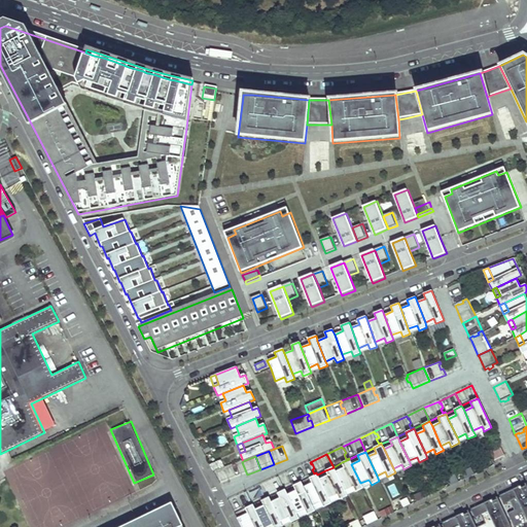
[(360,483),(351,464),(349,459),(342,462),(344,467),(336,471),(345,491),(353,487),(355,492),(363,488),(360,483)]
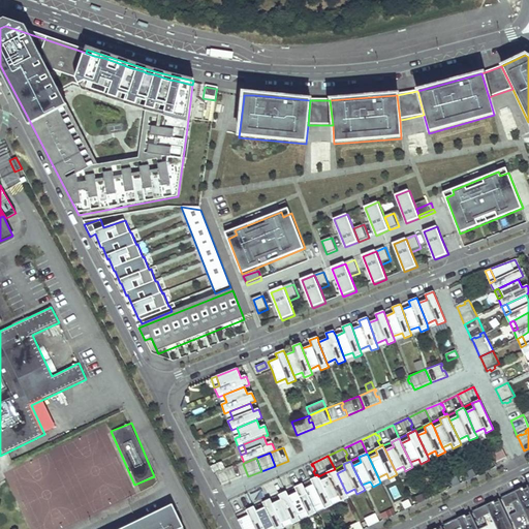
[(212,467),(215,474),(226,470),(223,463),(212,467)]
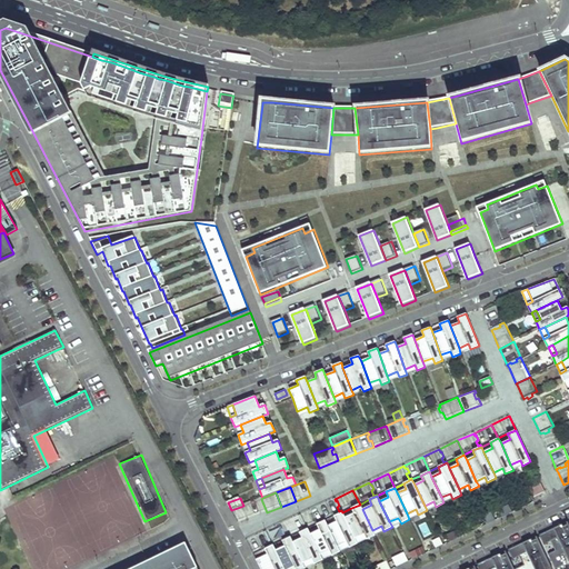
[(267,512),(261,499),(247,505),(252,518),(267,512)]
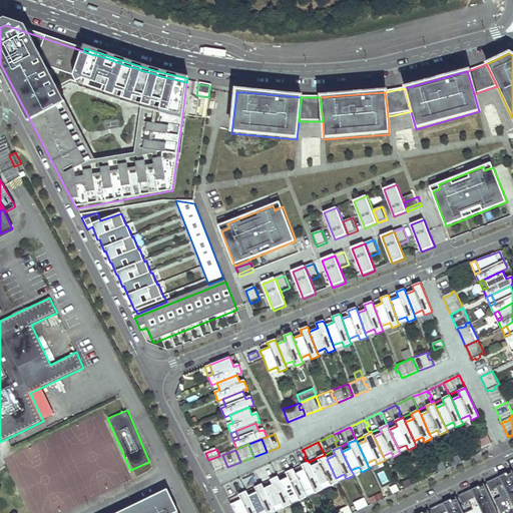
[(302,450),(288,457),(293,469),(301,465),(309,462),(308,460),(306,461),(304,457),(306,456),(304,451),(303,452),(302,450)]
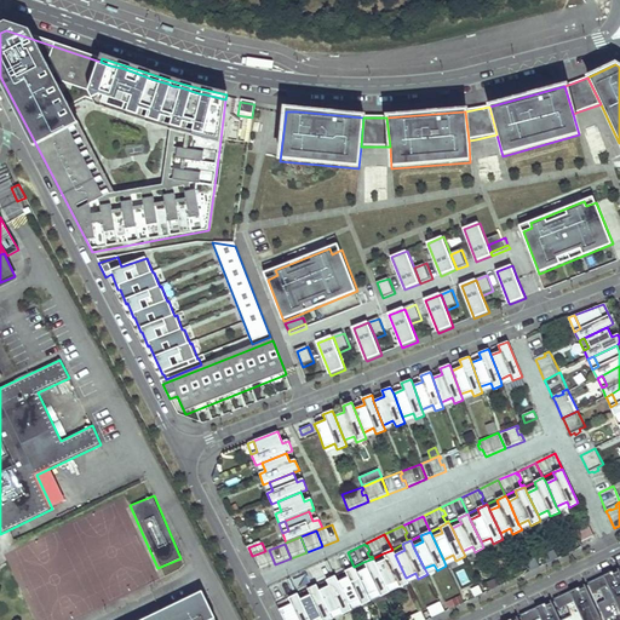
[(275,564),(269,550),(265,551),(252,556),(259,572),(275,564)]
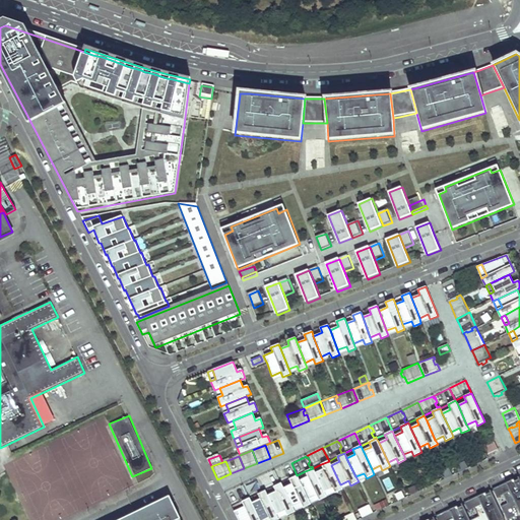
[(340,484),(331,465),(329,461),(321,464),(324,469),(315,473),(324,492),(332,488),(335,493),(342,490),(340,484)]
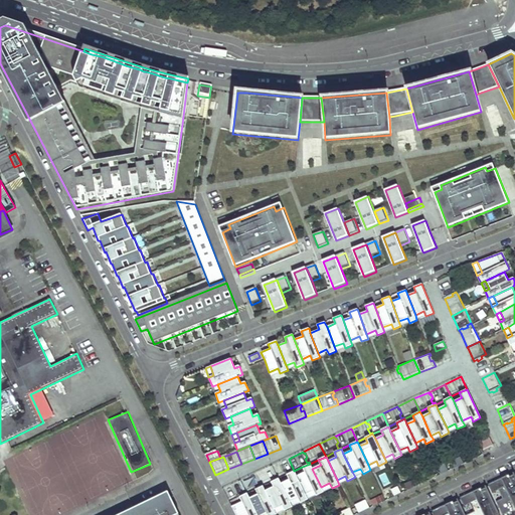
[(294,471),(289,459),(272,467),(273,469),(274,468),(276,473),(274,474),(276,478),(278,477),(279,479),(294,471)]
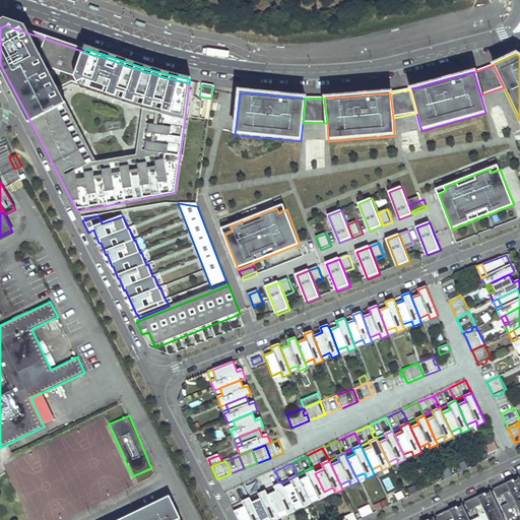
[(440,471),(444,479),(452,475),(448,467),(440,471)]
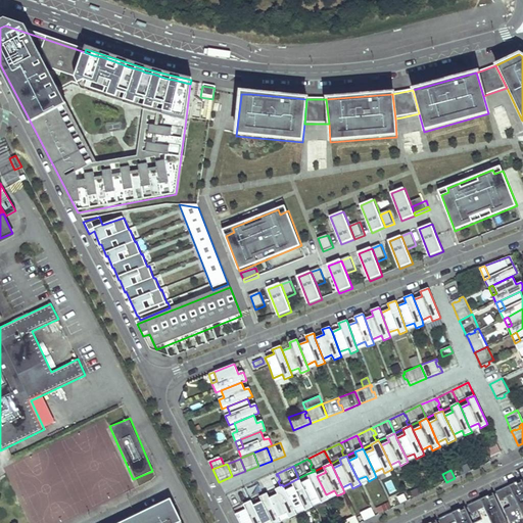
[(326,494),(317,476),(315,471),(306,474),(310,479),(301,483),(311,503),(319,498),(321,503),(328,500),(326,494)]
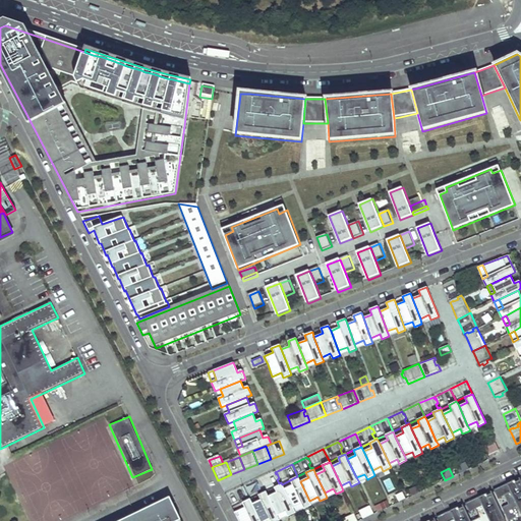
[(279,483),(277,479),(279,478),(277,473),(276,474),(275,472),(259,478),(266,491),(274,487),(282,484),(281,482),(279,483)]
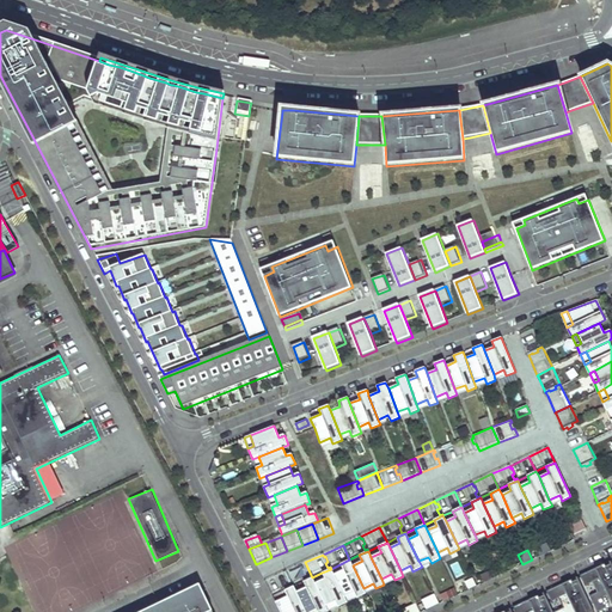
[(363,588),(353,565),(349,560),(341,564),(343,570),(334,574),(344,597),(354,592),(356,598),(366,593),(363,588)]
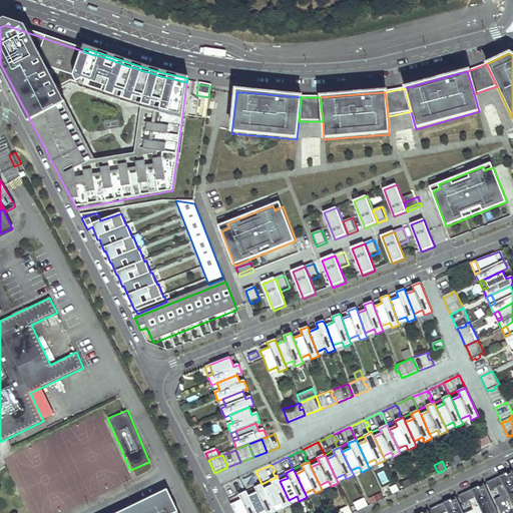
[(262,484),(255,471),(239,479),(240,481),(241,481),(243,485),(241,486),(243,491),(245,490),(246,491),(262,484)]
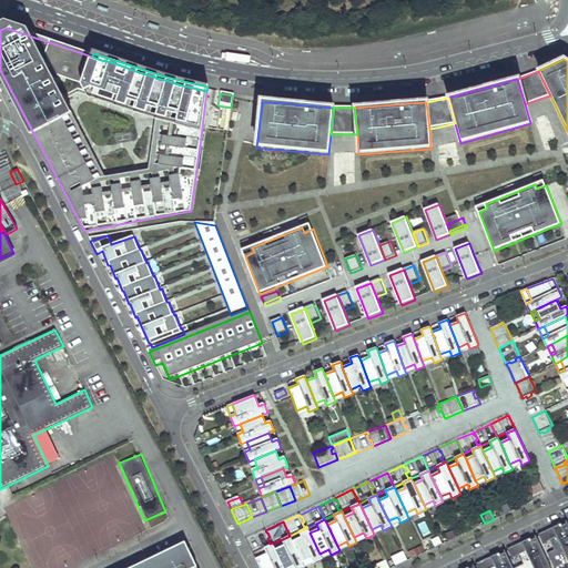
[(561,523),(538,534),(543,544),(557,537),(564,553),(567,551),(567,554),(567,524),(567,523),(565,524),(563,525),(561,523)]
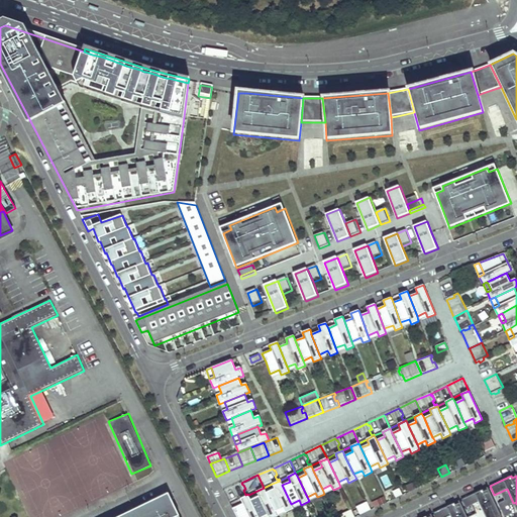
[(291,504),(282,485),(280,481),(272,484),(274,489),(266,493),(275,511),(283,508),(285,513),(293,509),(291,504)]
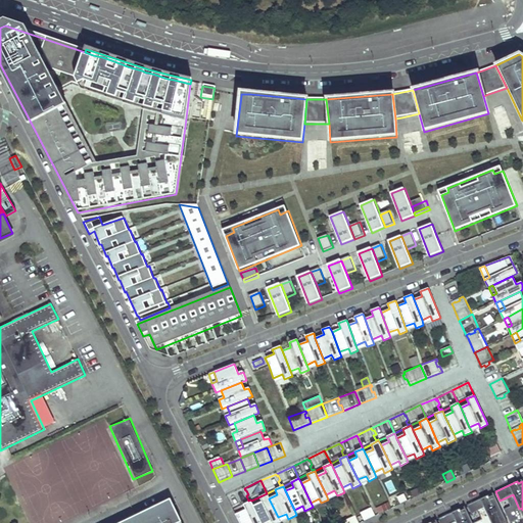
[(411,492),(414,497),(421,494),(419,489),(411,492)]
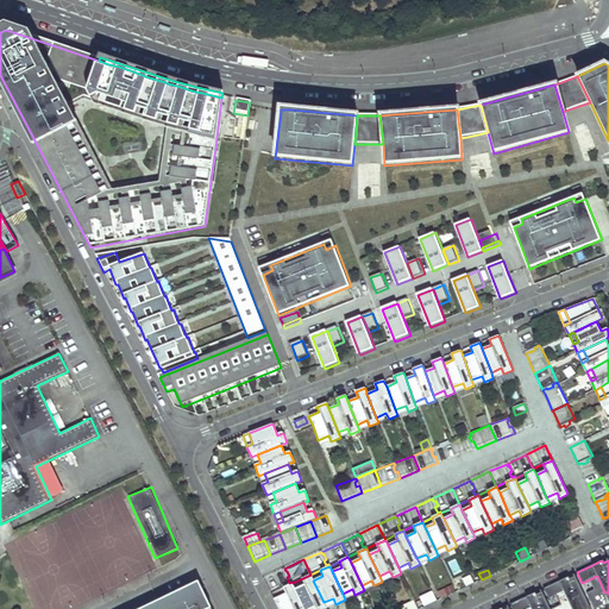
[(324,602),(313,581),(311,575),(301,579),(305,585),(295,589),(303,608),(309,608),(314,607),(315,608),(325,608),(327,608),(324,602)]
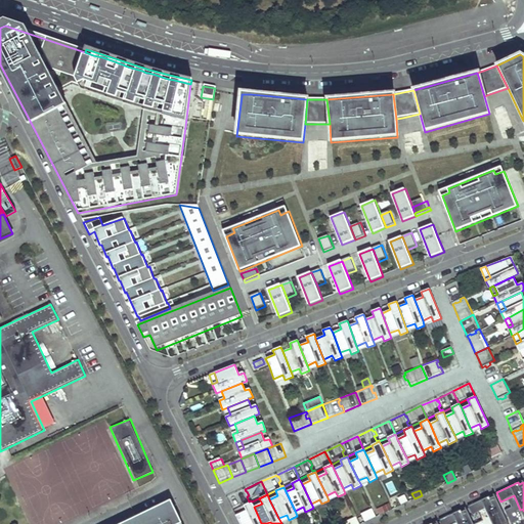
[(489,495),(468,506),(472,515),(485,509),(491,523),(494,522),(494,523),(504,523),(508,522),(495,495),(492,496),(490,497),(489,495)]
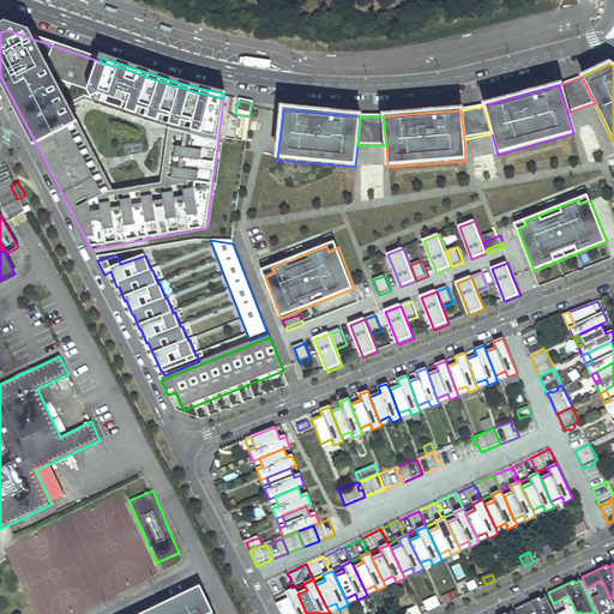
[(471,591),(479,588),(475,582),(468,584),(471,591)]
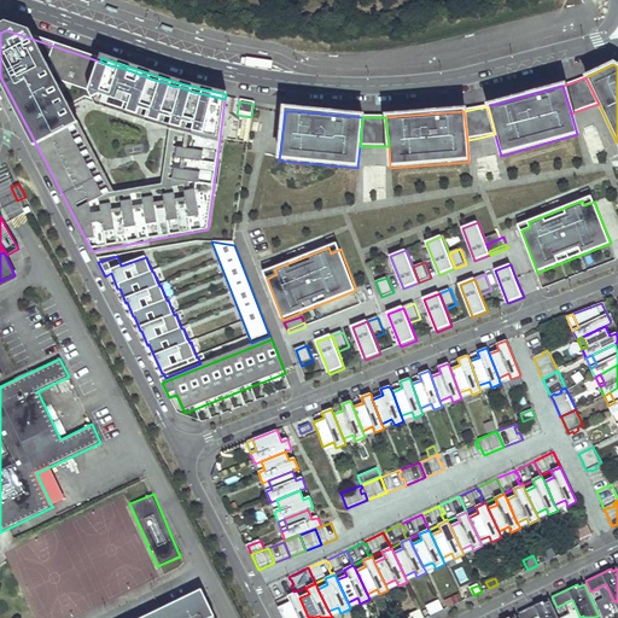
[(152,617),(162,614),(173,608),(175,614),(181,611),(179,606),(203,594),(200,589),(139,617),(152,617)]
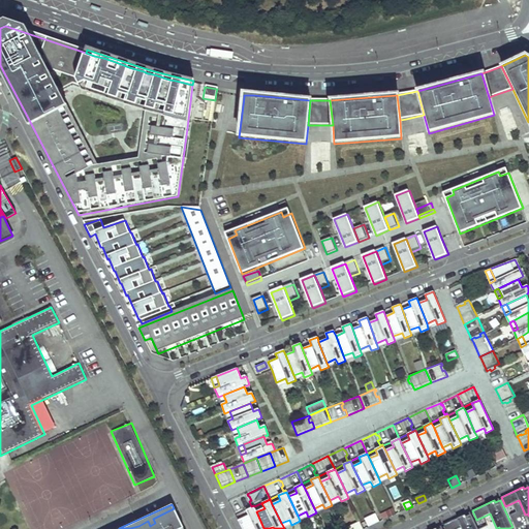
[(263,528),(256,511),(254,506),(245,510),(248,516),(238,521),(242,528),(263,528)]
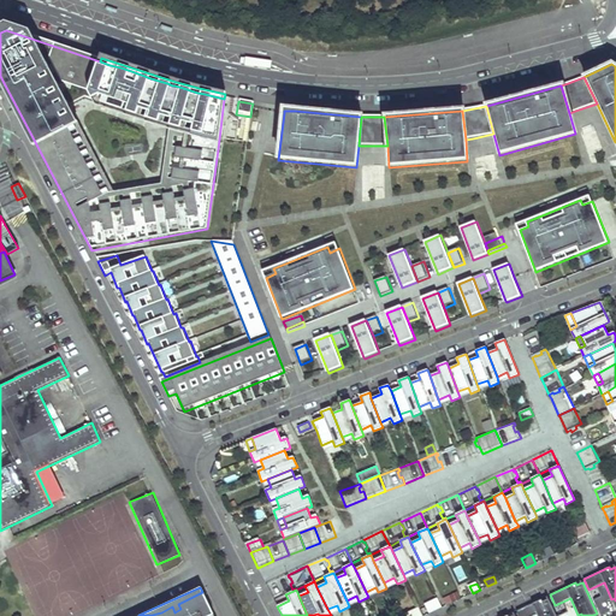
[(207,615),(213,614),(202,592),(178,604),(181,609),(175,612),(172,606),(161,612),(152,615),(207,615)]
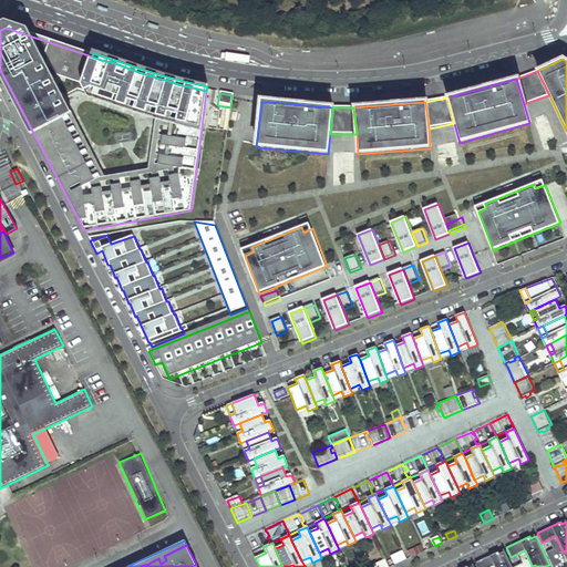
[(423,550),(421,545),(408,552),(411,557),(423,550)]
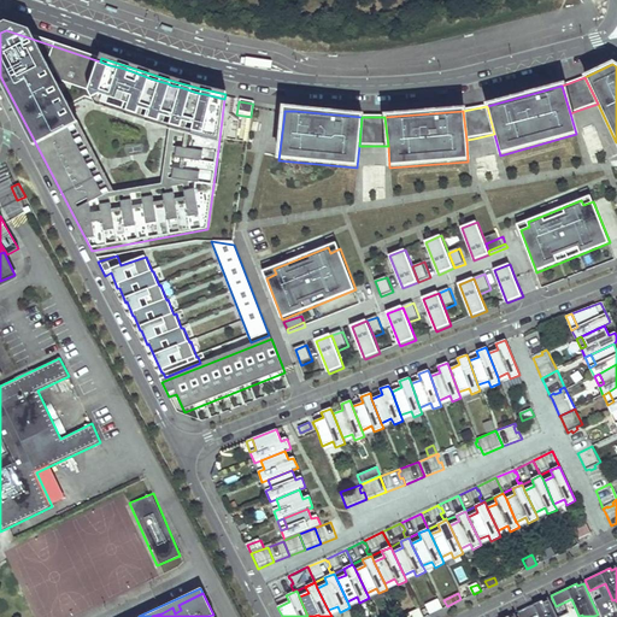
[(442,609),(438,599),(427,605),(430,613),(442,609)]
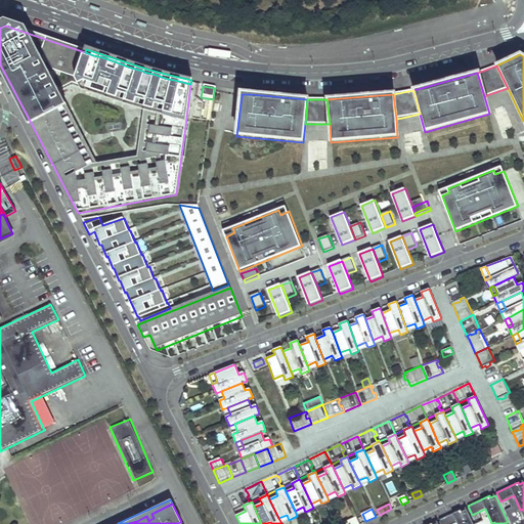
[(461,510),(439,520),(441,523),(452,523),(456,522),(456,523),(473,523),(467,509),(464,510),(462,511),(461,510)]
